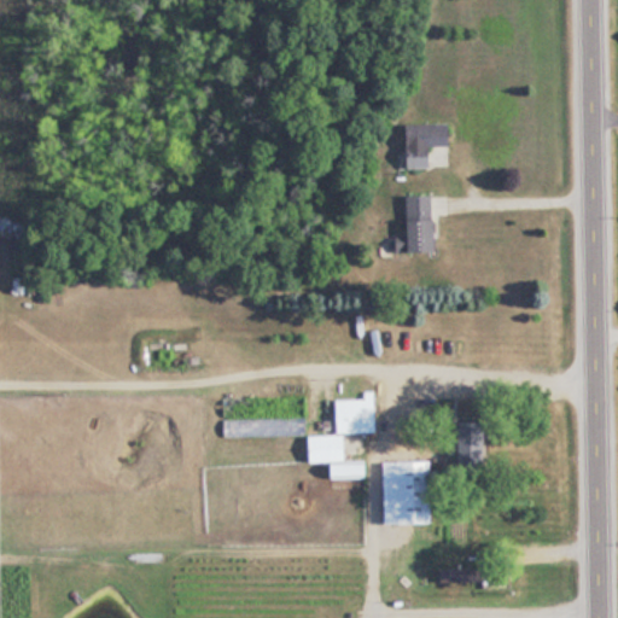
[(432,168),(432,145),(450,145),(450,123),(406,124),(407,168),(432,168)]
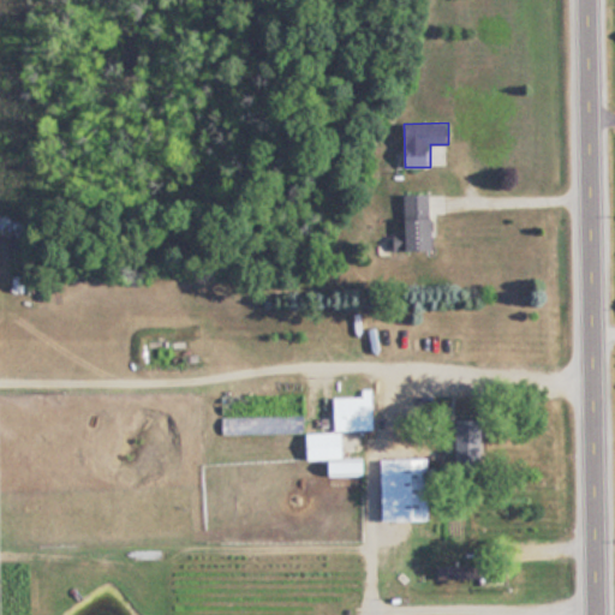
[(408,251),(435,251),(435,196),(408,196),(408,251)]
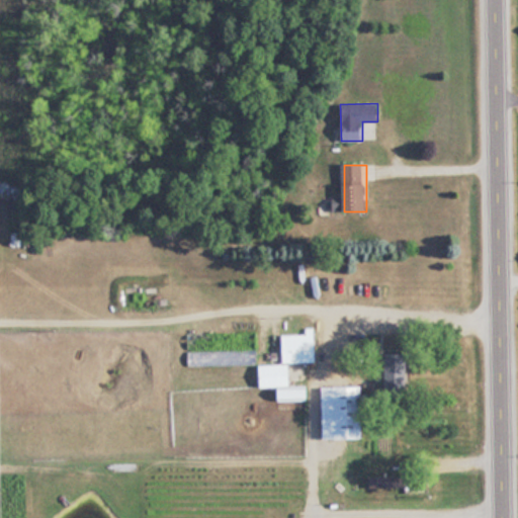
[(317,335),(282,335),(282,361),(317,361),(317,335)]
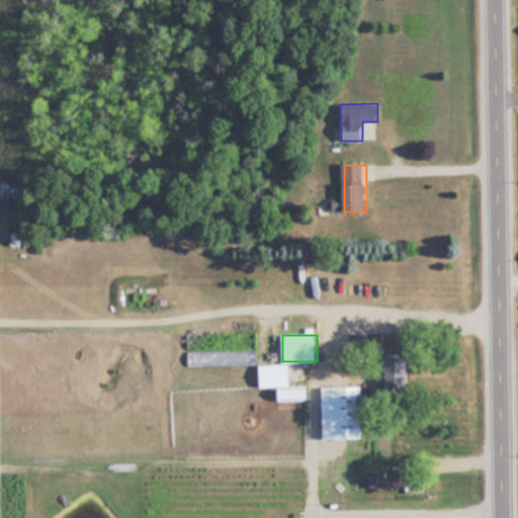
[(188,350),(188,365),(258,365),(258,350),(188,350)]
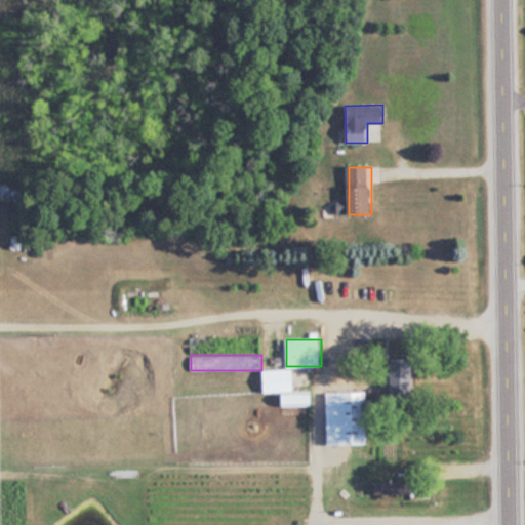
[(295,370),(263,370),(263,391),(295,391),(295,370)]
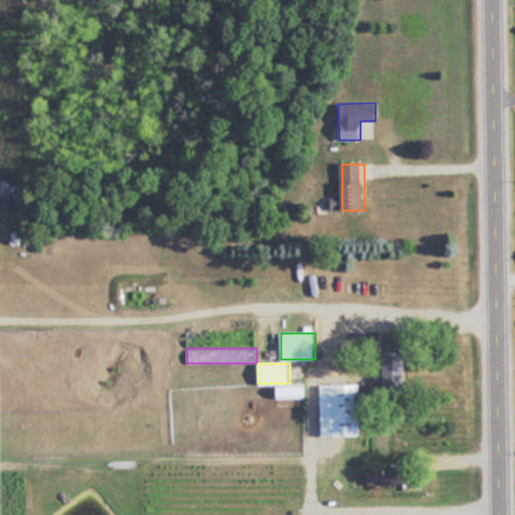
[(321,384),(321,438),(362,437),(361,383),(321,384)]
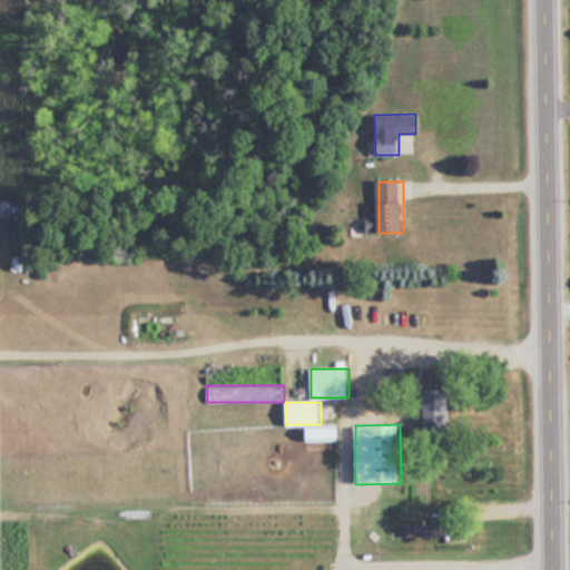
[(305,429),(305,440),(340,440),(340,429),(305,429)]
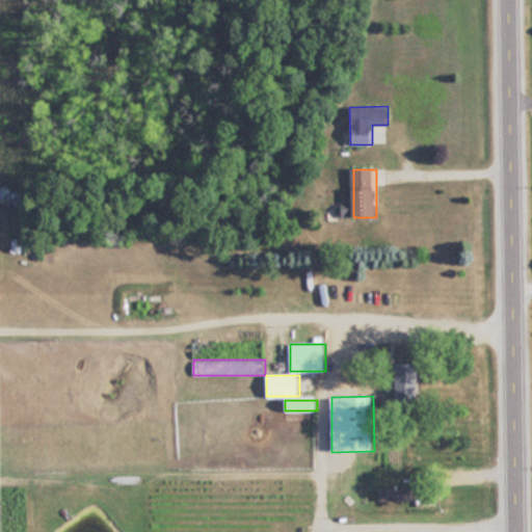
[(433,489),(379,489),(379,500),(433,500),(433,489)]
